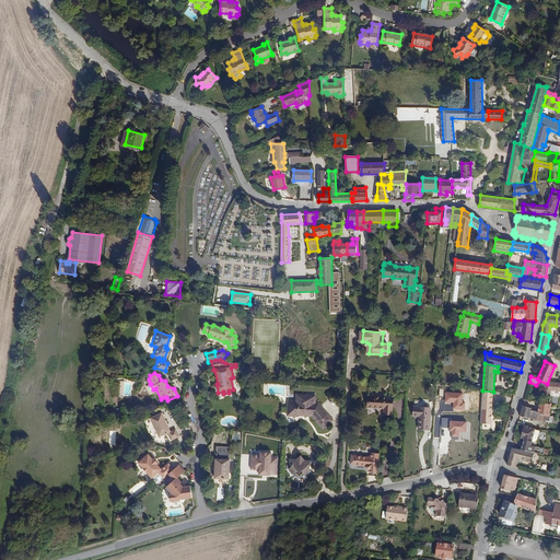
[(124,380),(123,396),(132,396),(132,381),(124,380)]
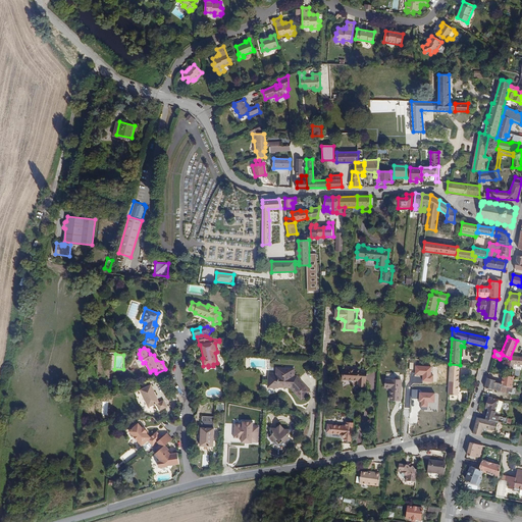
[(458,395),(460,365),(450,364),(449,395),(458,395)]
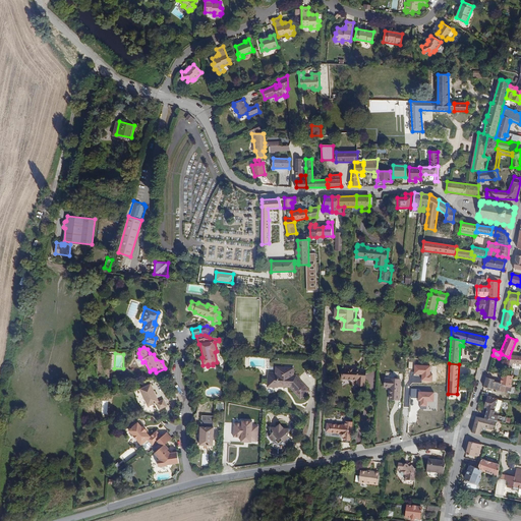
[(279,374),(293,375),(294,368),(275,366),(275,373),(279,373),(279,374)]
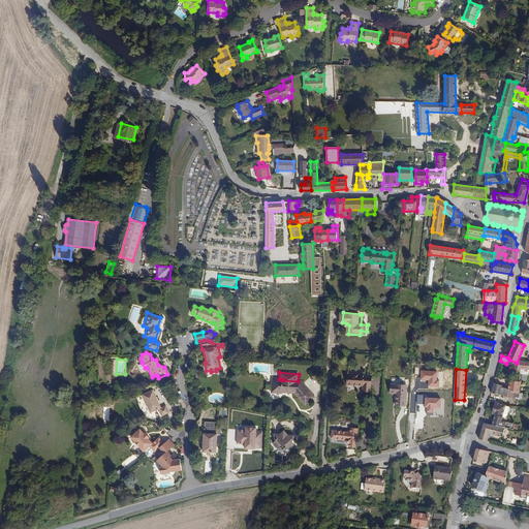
[(371,392),(371,376),(348,374),(347,384),(363,385),(363,391),(371,392)]
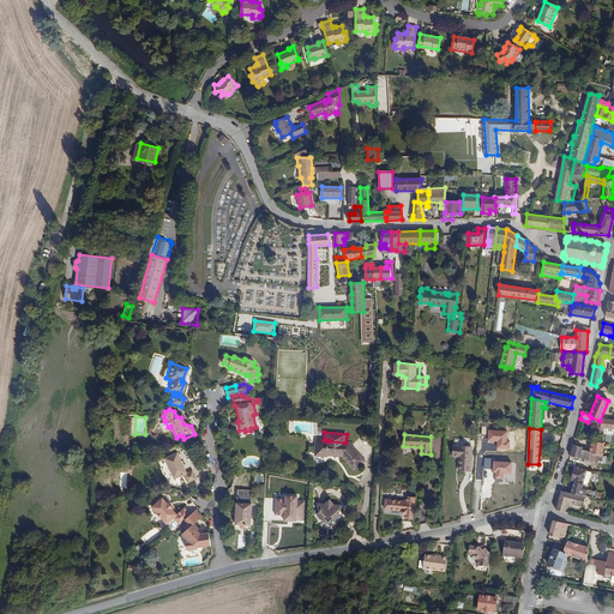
[(365,461),(349,443),(345,443),(329,441),(329,440),(324,440),(317,439),(315,456),(329,457),(329,456),(342,456),(355,469),(365,461)]
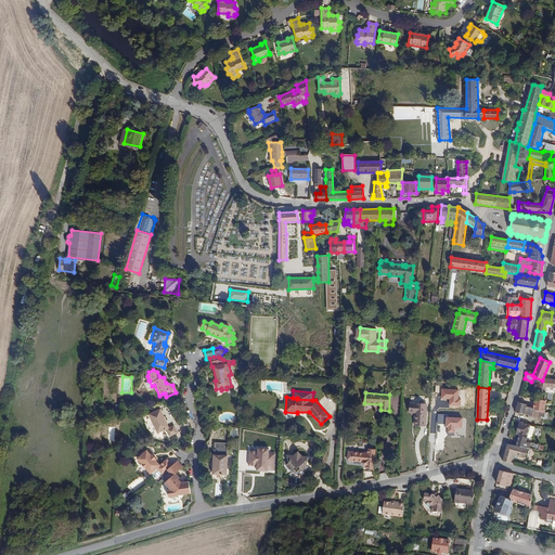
[(544,412),(545,404),(546,404),(546,400),(544,400),(534,398),(532,408),(532,410),(539,412),(544,412)]
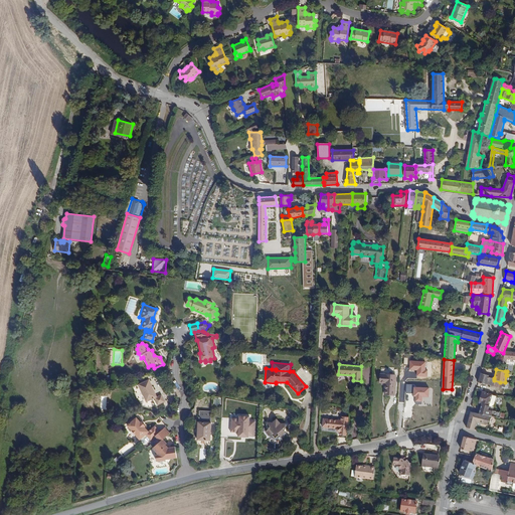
[(494,380),(494,378),(489,377),(489,375),(481,373),(478,382),(499,387),(500,382),(494,380)]
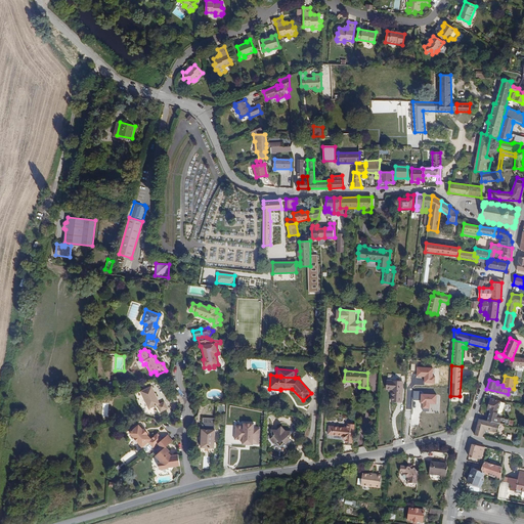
[(402,402),(403,382),(387,381),(387,389),(392,389),(392,401),(402,402)]
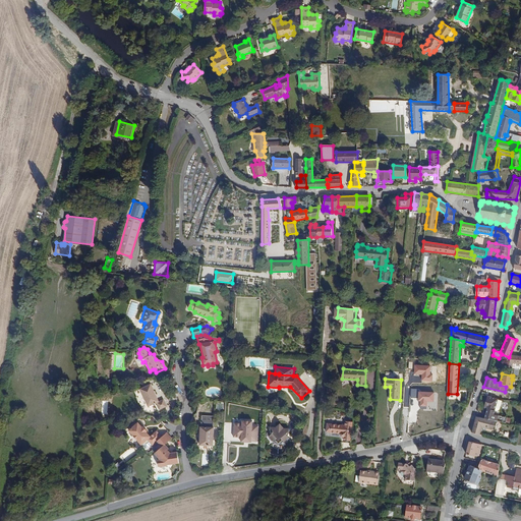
[(156,402),(150,385),(149,385),(147,382),(138,385),(139,388),(138,389),(146,407),(154,404),(157,410),(164,408),(161,401),(156,402)]
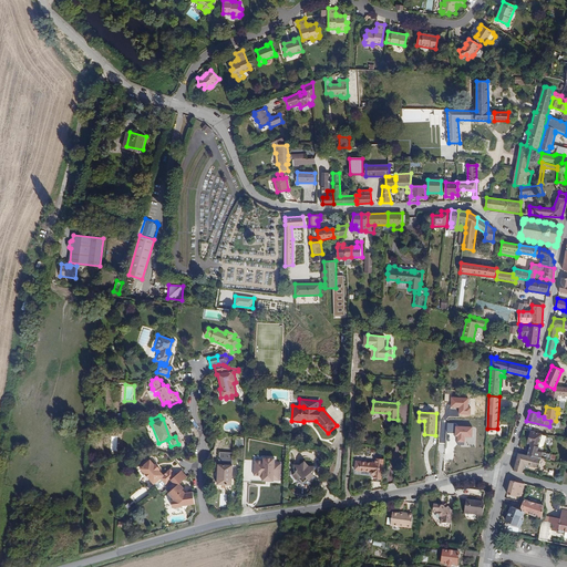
[(471,437),(471,426),(455,425),(454,439),(467,439),(467,436),(471,437)]
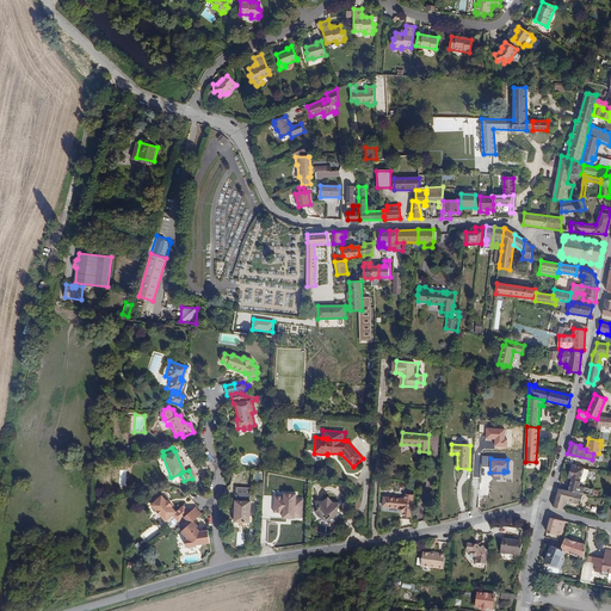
[(580,482),(584,468),(573,464),(568,479),(572,479),(568,491),(582,494),(592,497),(593,491),(579,487),(580,482)]
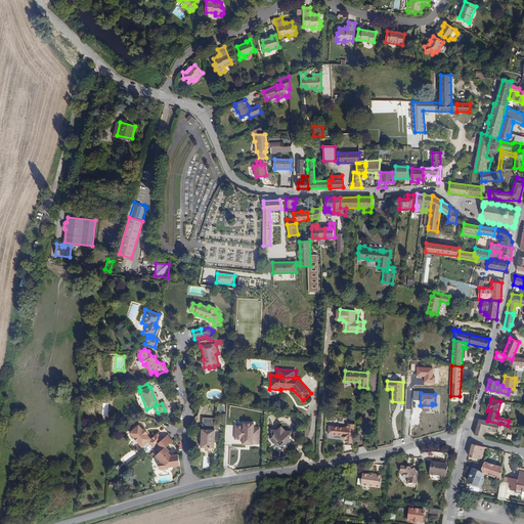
[(497,432),(499,424),(487,421),(479,418),(474,435),(482,437),(483,431),(486,429),(488,430),(497,432)]
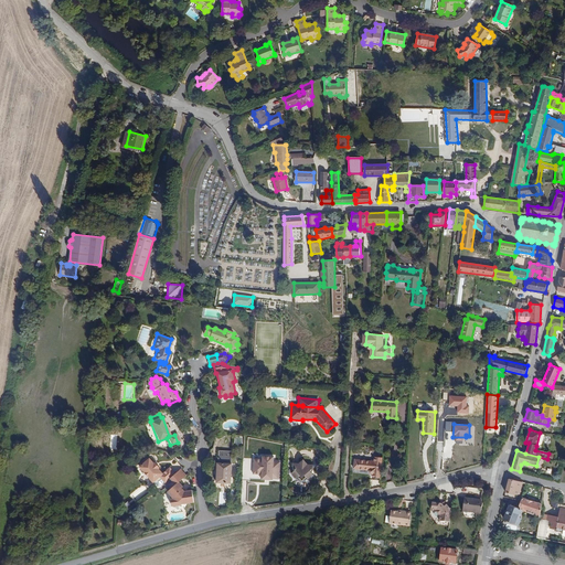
[(232,473),(233,454),(217,452),(217,472),(217,484),(230,486),(231,473),(232,473)]
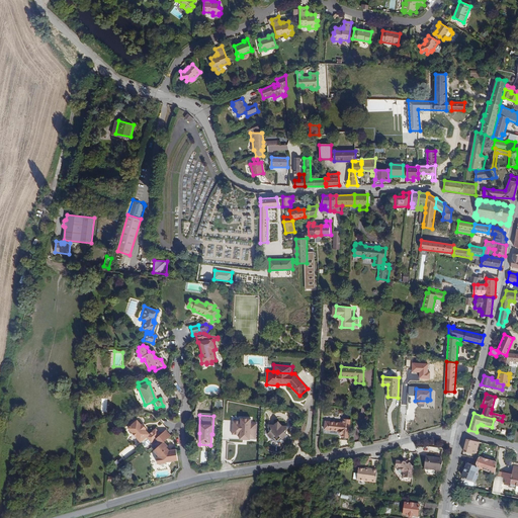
[(349,437),(351,419),(344,418),(343,422),(330,421),(329,429),(339,430),(339,432),(340,433),(342,434),(342,437),(349,437)]
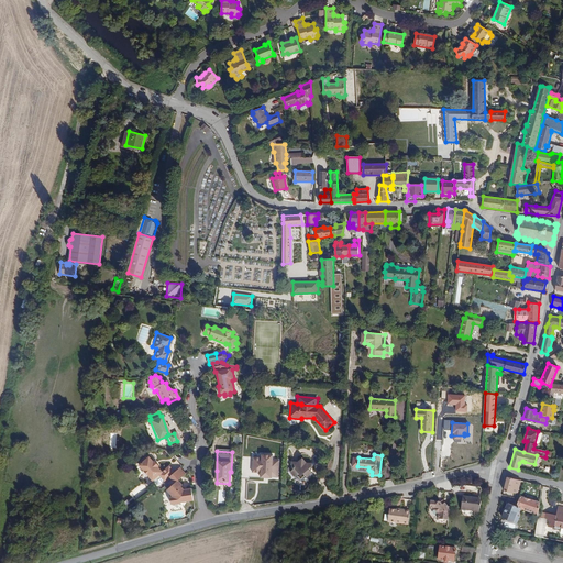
[(277,478),(278,462),(272,461),(272,456),(261,455),(261,459),(242,459),(241,479),(247,479),(247,478),(271,479),(271,478),(277,478)]
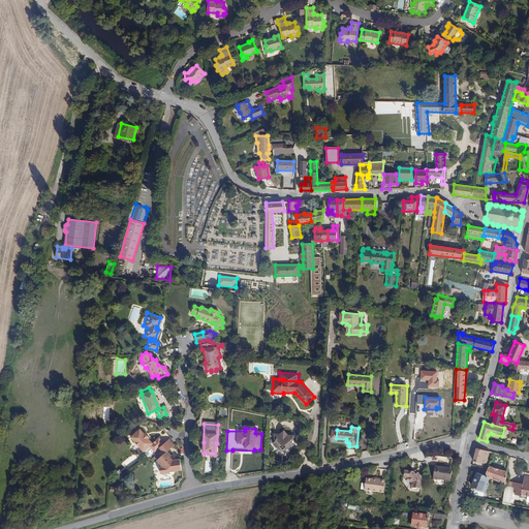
[(157,448),(162,444),(157,438),(151,444),(147,439),(143,434),(138,429),(129,437),(133,442),(131,443),(131,444),(134,447),(136,447),(137,447),(142,453),(142,452),(146,456),(152,452),(153,453),(155,455),(159,452),(157,448)]
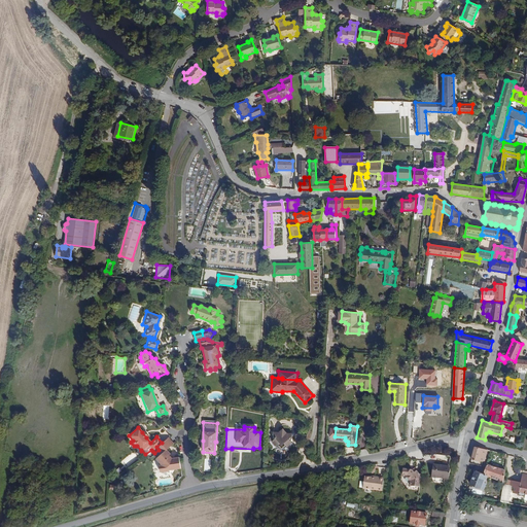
[(293,442),(290,437),(293,435),(293,432),(288,431),(284,427),(280,431),(274,431),(274,433),(277,436),(273,441),(274,443),(275,444),(277,445),(281,442),(283,444),(285,442),(289,446),(291,446),(291,445),(293,444),(293,442)]
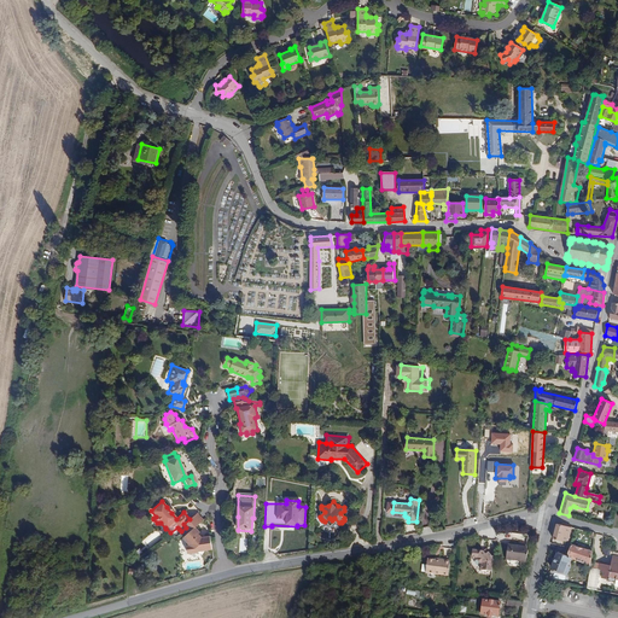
[(199,538),(196,535),(198,534),(193,528),(202,520),(196,513),(190,519),(184,524),(186,528),(181,531),(185,535),(181,538),(186,544),(186,546),(185,547),(185,554),(187,553),(187,554),(196,554),(196,552),(209,551),(208,537),(202,537),(199,538)]
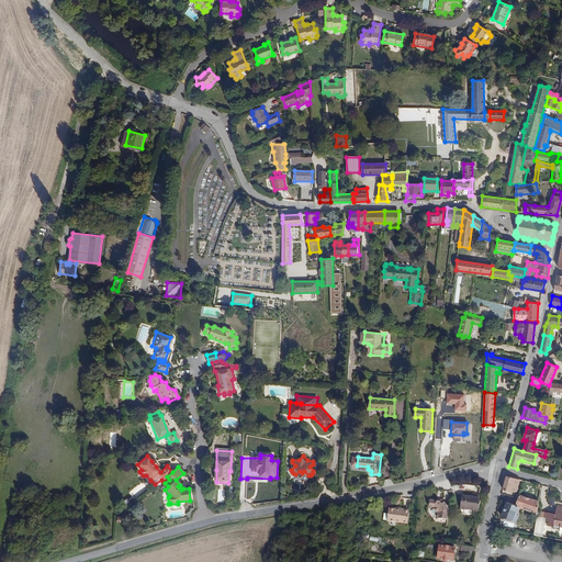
[(517,492),(519,480),(506,476),(503,490),(512,492),(517,492)]
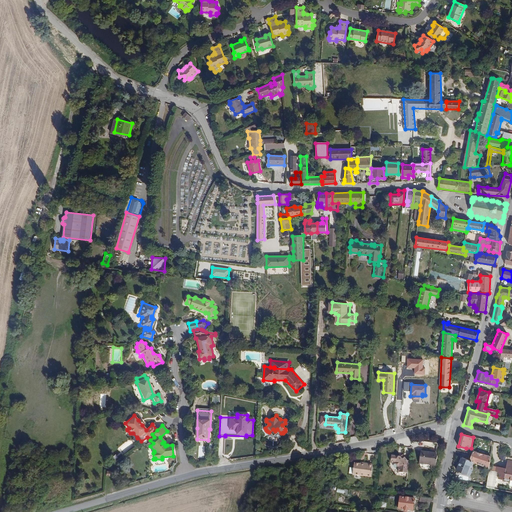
[(435,470),(438,457),(436,455),(436,454),(426,452),(420,451),(418,462),(432,465),(431,469),(435,470)]
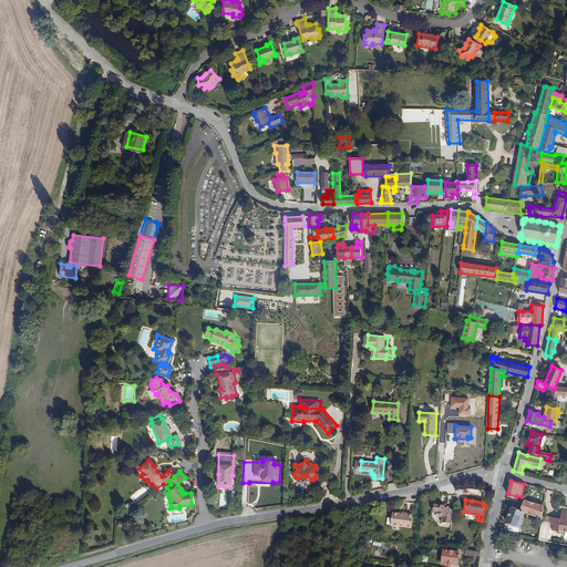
[(542,518),(544,506),(524,501),(523,503),(525,504),(524,507),(522,506),(519,511),(523,512),(542,518)]
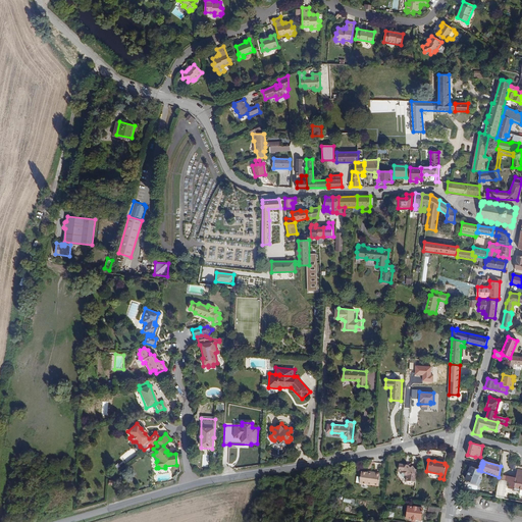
[(415,482),(417,470),(415,469),(412,466),(410,468),(408,466),(408,465),(399,464),(399,470),(403,471),(403,472),(406,476),(407,476),(406,481),(415,482)]
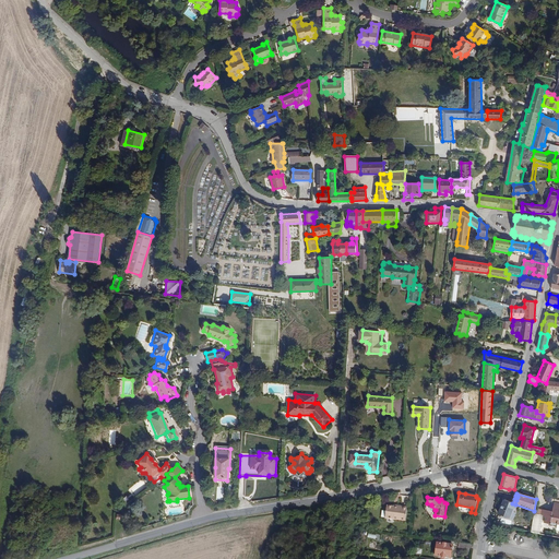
[(512,511),(515,504),(512,503),(504,500),(499,513),(513,519),(515,512),(512,511)]
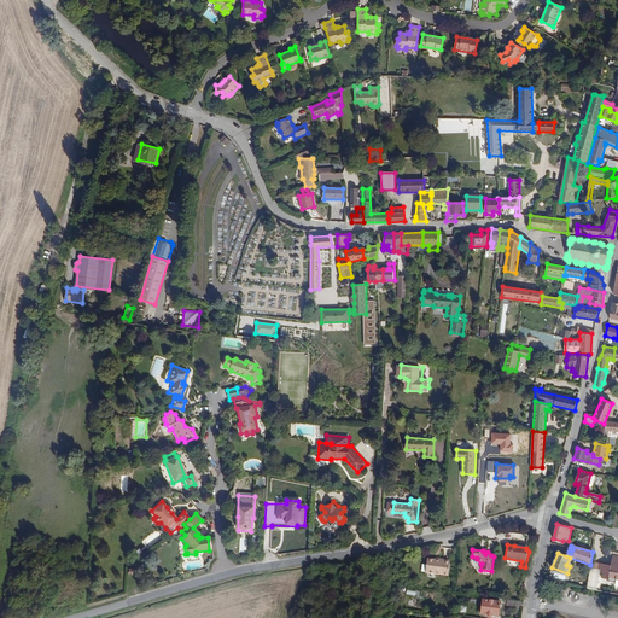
[(617,578),(617,555),(612,555),(610,565),(600,563),(599,569),(602,570),(601,577),(607,578),(607,579),(616,581),(616,579),(617,578)]
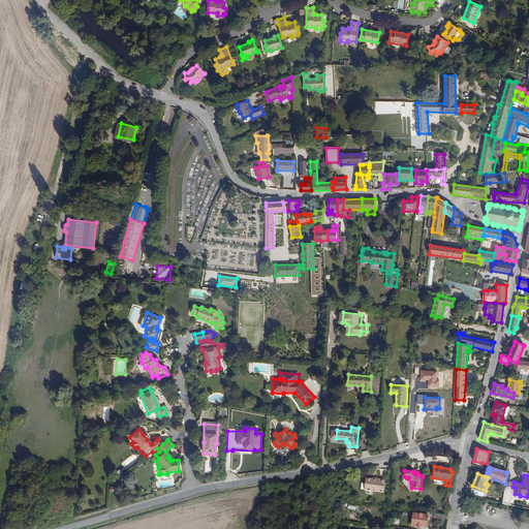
[(383,492),(385,480),(373,478),(367,478),(366,484),(362,483),(361,490),(383,492)]
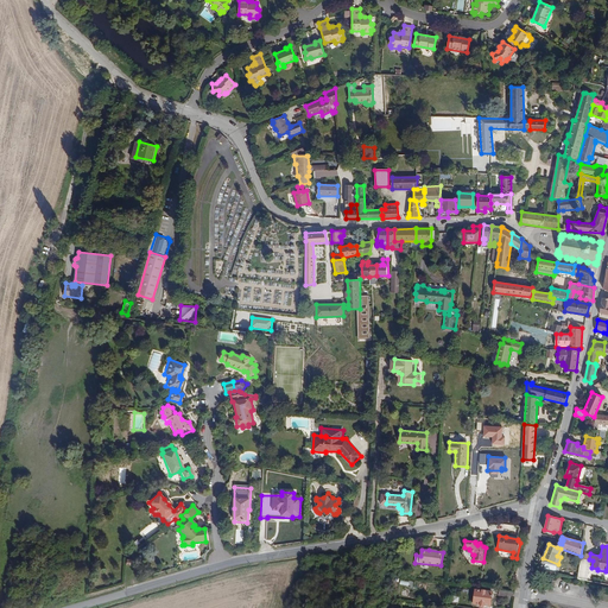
[(491,607),(493,593),(475,590),(474,605),(491,607)]
